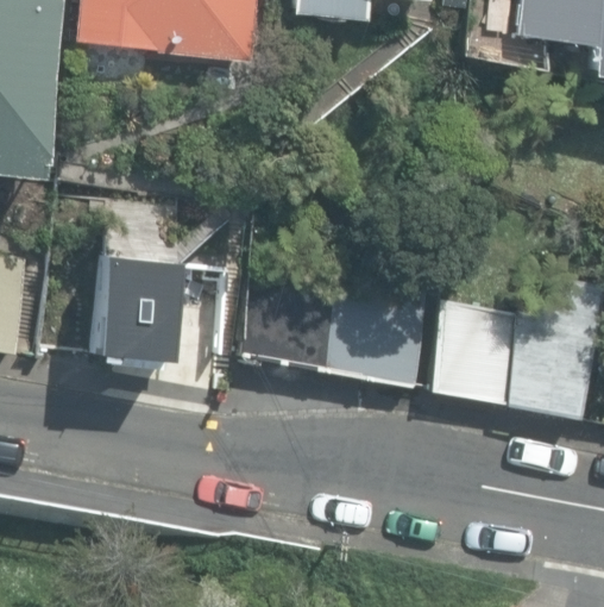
[(0,0),(0,175),(41,180),(61,0),(0,0)]
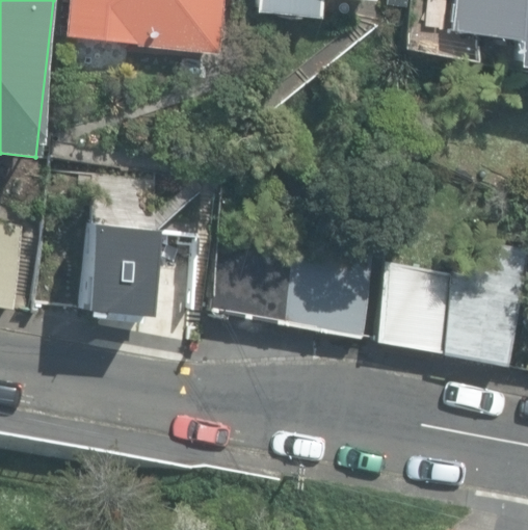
[(69,0),(66,38),(216,55),(222,0),(69,0)]
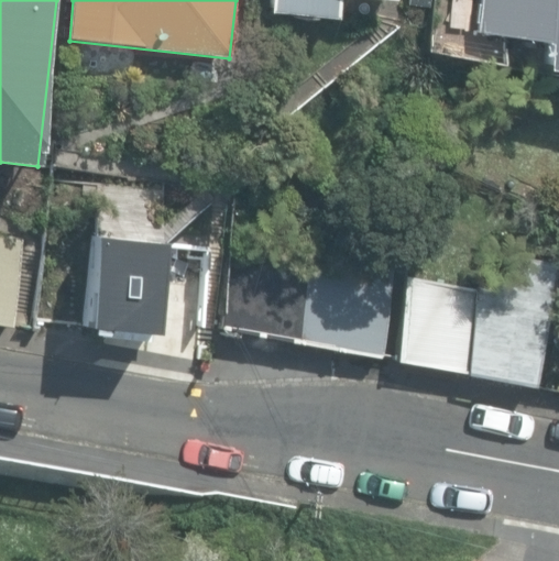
[(271,0),(271,13),(338,20),(340,0),(365,0),(396,3),(395,0),(271,0)]
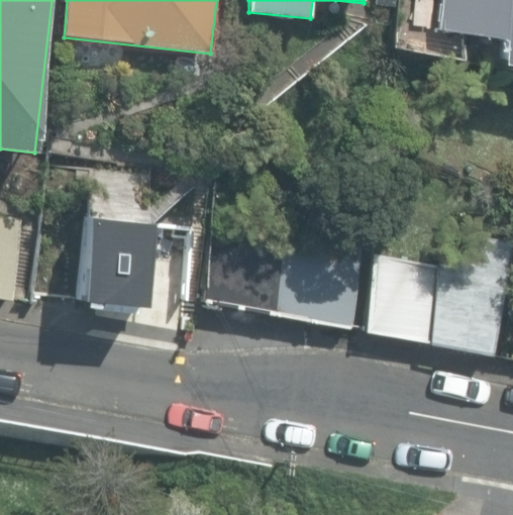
[(499,65),(512,67),(512,0),(442,0),(438,32),(502,40),(499,65)]
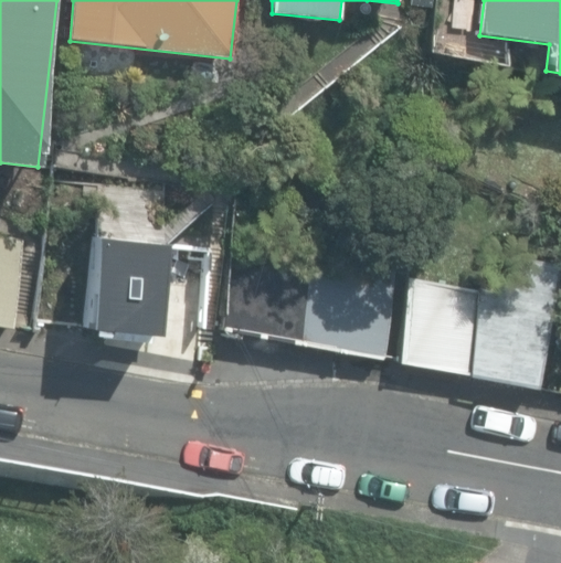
[(0,325),(11,328),(28,241),(0,235),(0,325)]
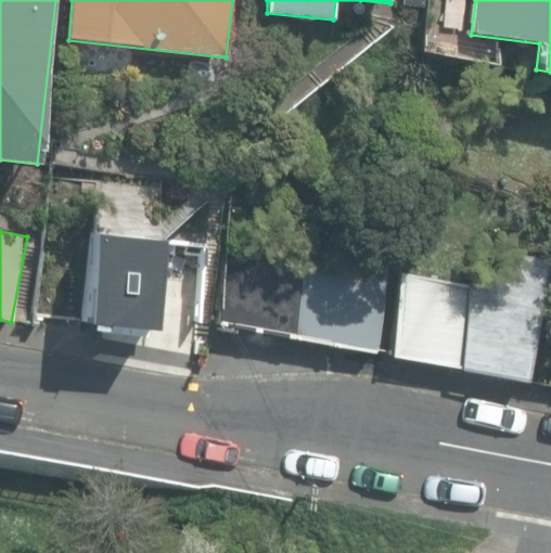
[(87,324),(153,331),(162,240),(97,233),(87,324)]
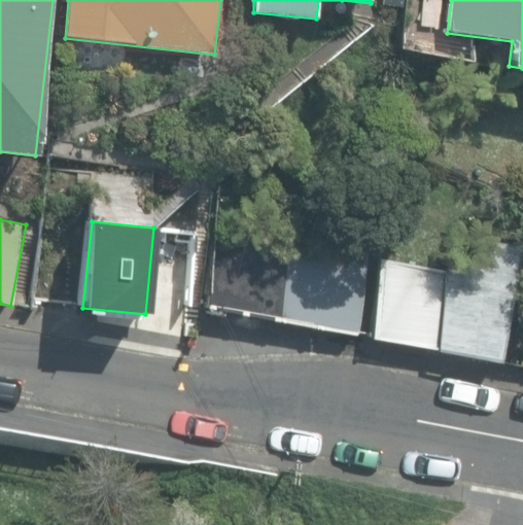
[(212,308),(280,320),(292,247),(293,239),(228,226),(212,308)]
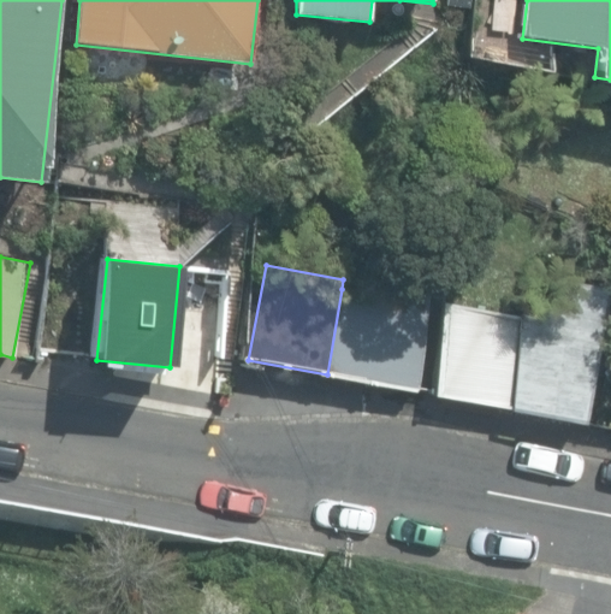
[(544,325),(525,322),(511,411),(583,424),(610,296),(610,290),(552,278),(544,325)]
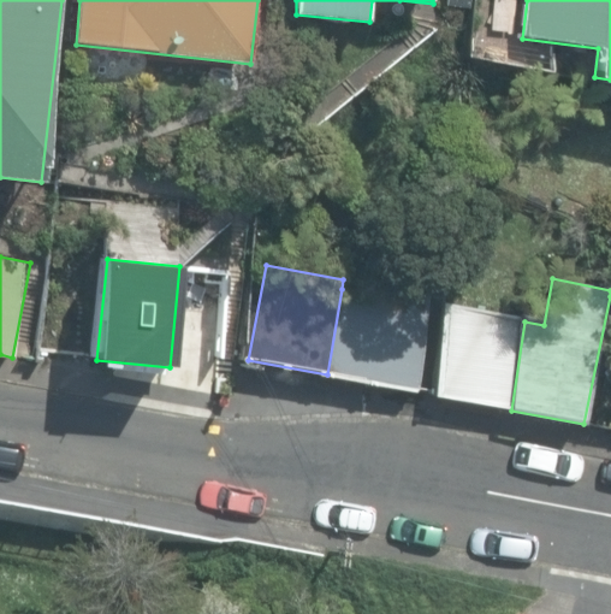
[(342,289),(327,375),(419,393),(434,306),(342,289)]
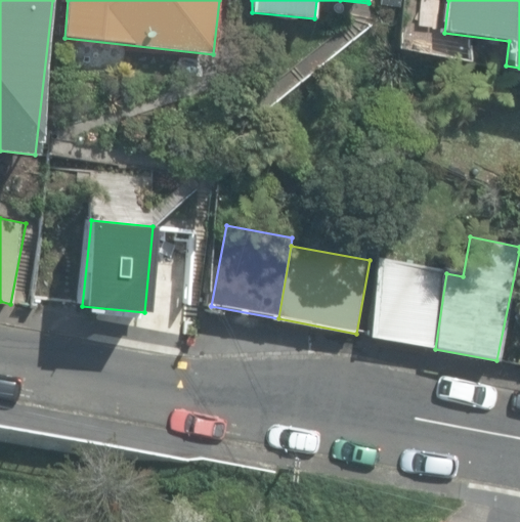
[(435,349),(446,273),(446,270),(381,258),(372,338),(435,349)]
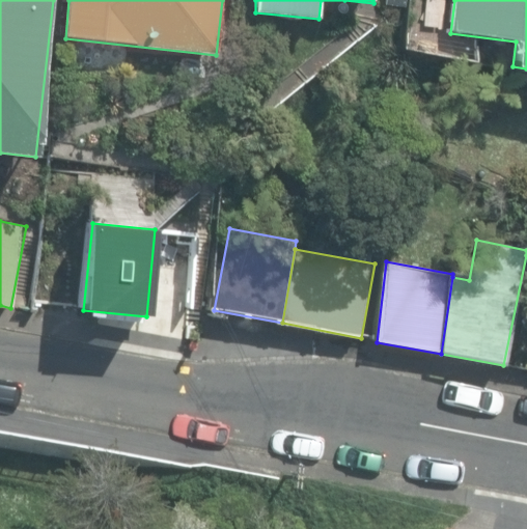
All buildings are outlined.
